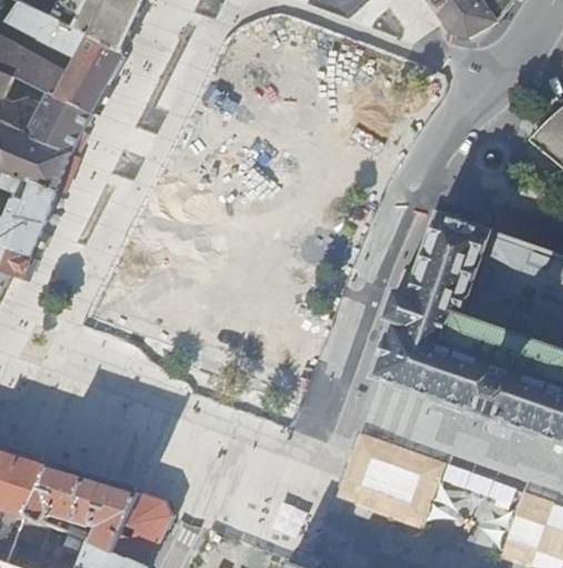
[(106,80),(119,53),(50,18),(33,8),(24,5),(16,0),(2,21),(71,57),(62,73),(0,38),(0,71),(13,78),(88,113),(106,80)]
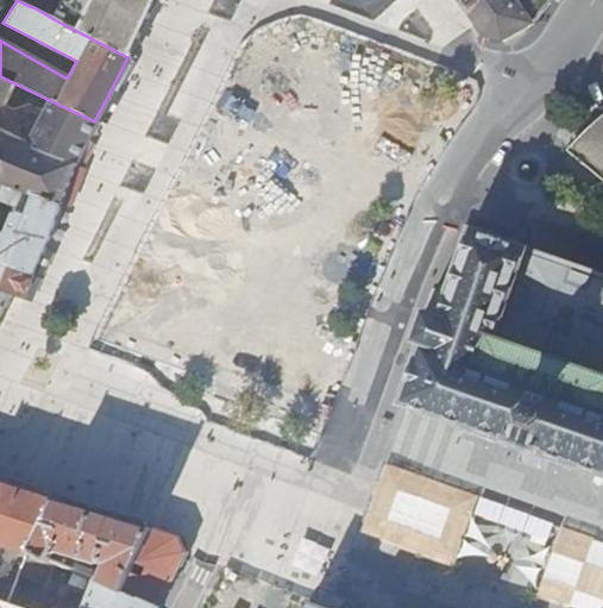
[(58,10),(63,0),(29,0),(26,5),(36,8),(54,19),(58,10)]
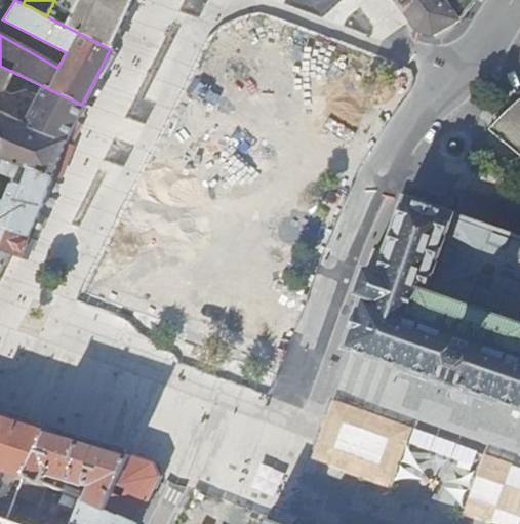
[(131,0),(134,1),(134,0),(54,0),(50,8),(46,16),(110,49),(114,42),(127,14),(124,12),(127,9),(118,4),(120,0),(131,0)]
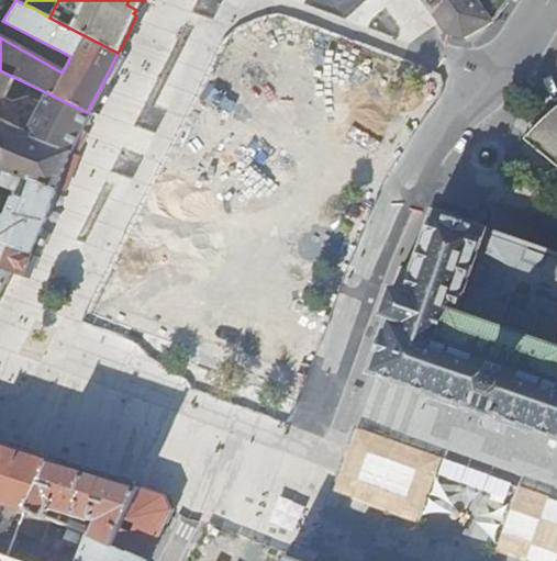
[(136,15),(144,1),(141,0),(129,0),(126,4),(136,10),(133,13),(136,15)]
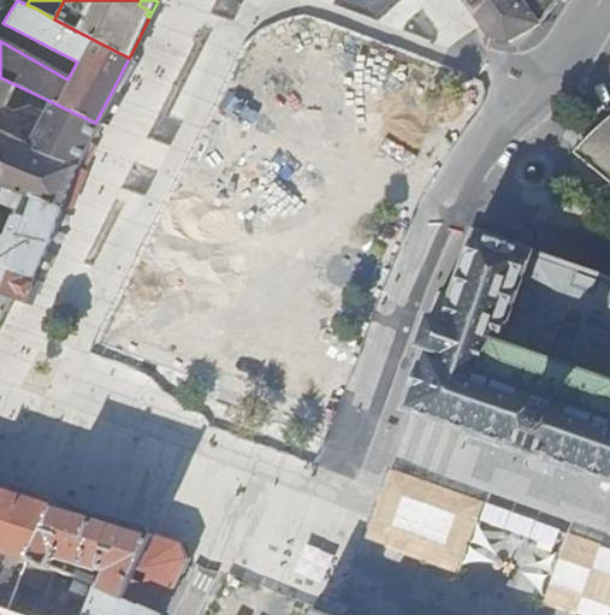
[(504,41),(536,24),(520,0),(460,0),(486,36),(504,41)]
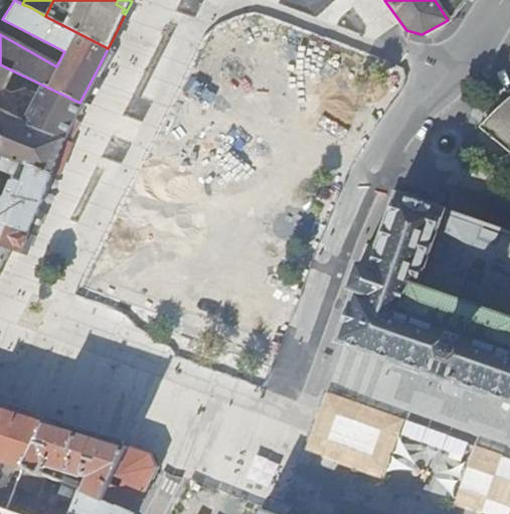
[(0,153),(47,171),(63,135),(65,130),(79,103),(12,70),(0,64),(0,153)]
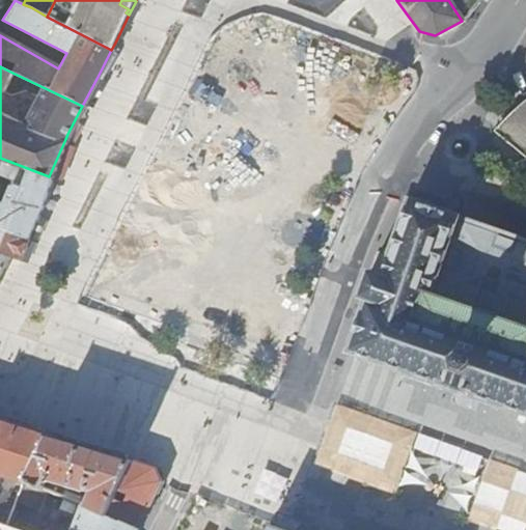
[(525,98),(499,121),(489,132),(522,160),(491,170),(495,183),(525,170),(525,98)]
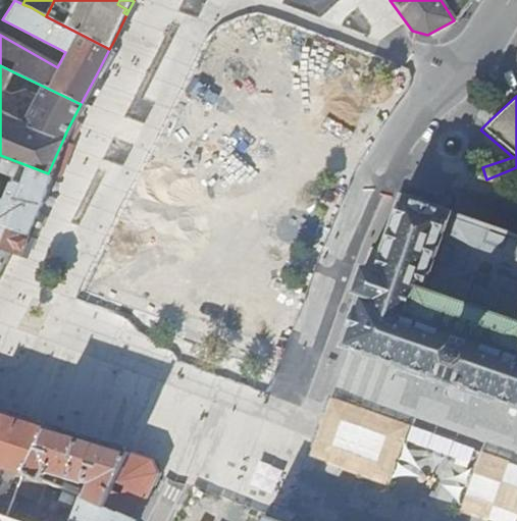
[(39,202),(48,173),(0,155),(0,171),(9,174),(0,197),(0,223),(26,233),(39,202)]
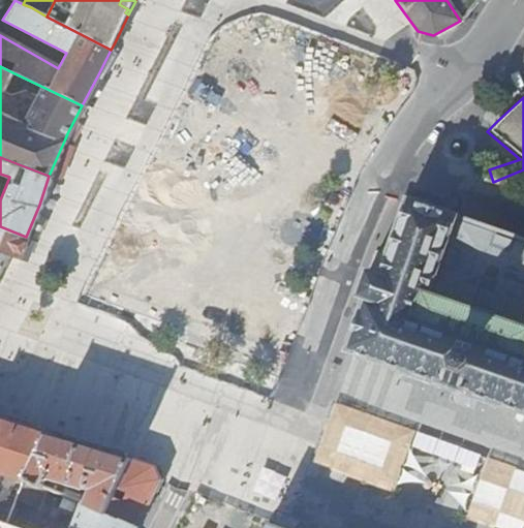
[(410,198),(404,196),(401,204),(402,204),(396,223),(395,222),(393,228),(394,229),(387,248),(386,248),(383,254),(384,254),(374,280),(375,280),(368,301),(364,299),(364,298),(362,297),(360,303),(361,303),(346,344),(345,344),(342,351),(348,353),(348,352),(372,361),(372,362),(377,364),(378,363),(402,371),(401,374),(406,376),(407,373),(431,381),(431,384),(436,386),(437,383),(461,392),(460,395),(465,397),(467,394),(491,402),(490,405),(495,407),(496,404),(520,411),(520,413),(523,414),(523,240),(455,217),(456,215),(409,199),(410,198)]
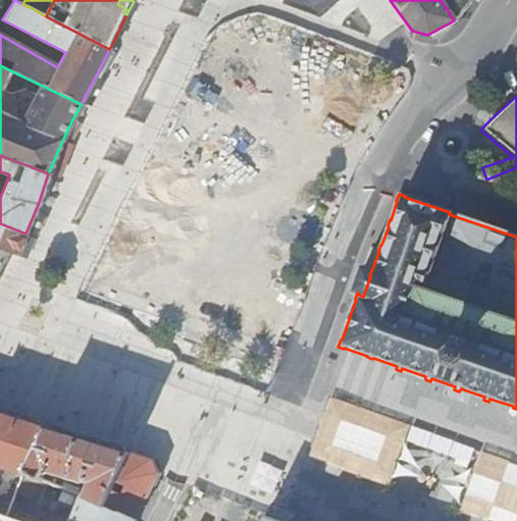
[(22,241),(26,233),(0,223),(0,249),(6,252),(15,255),(22,241)]
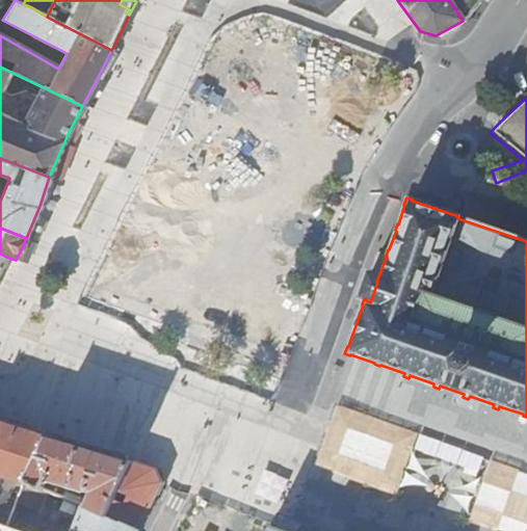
[(0,530),(1,530),(3,527),(17,494),(23,481),(44,433),(28,429),(0,421),(0,530)]
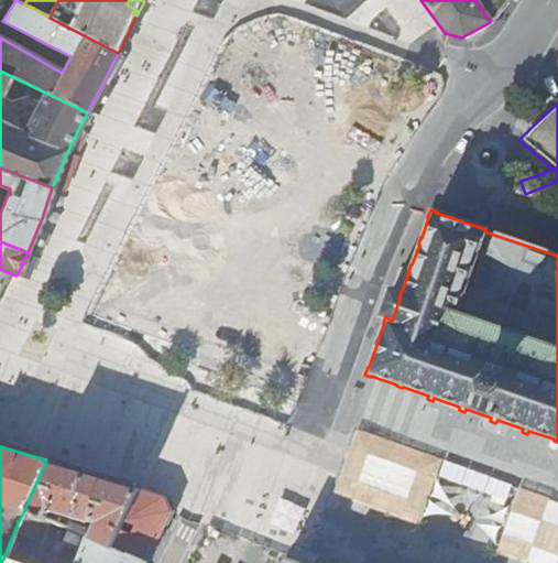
[(86,473),(46,459),(24,510),(40,518),(45,505),(85,523),(85,522),(90,524),(86,538),(107,547),(134,487),(86,473)]
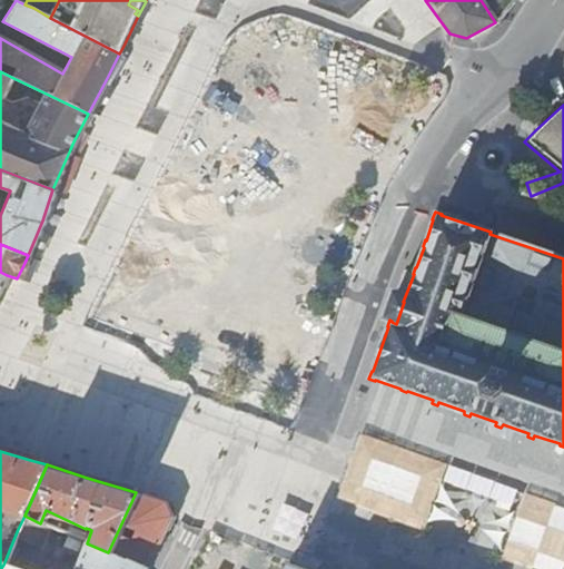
[(40,523),(25,516),(18,529),(3,565),(13,568),(21,568),(37,530),(50,535),(49,540),(79,552),(73,568),(142,568),(169,517),(162,501),(150,498),(136,492),(108,552),(87,543),(80,540),(61,532),(40,523)]
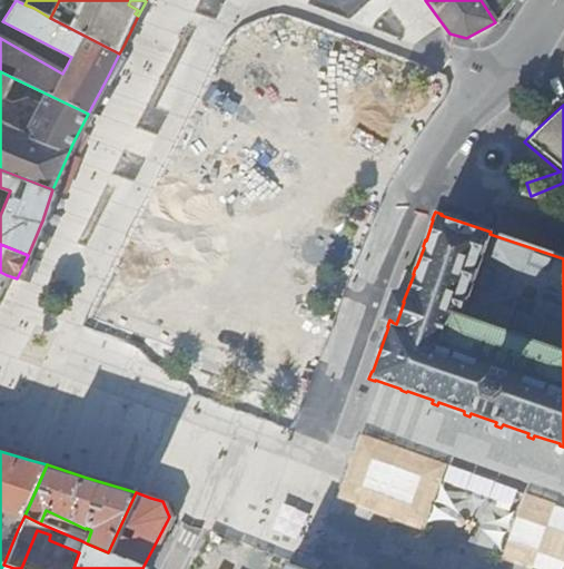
[(63,527),(61,532),(80,540),(82,533),(63,527)]
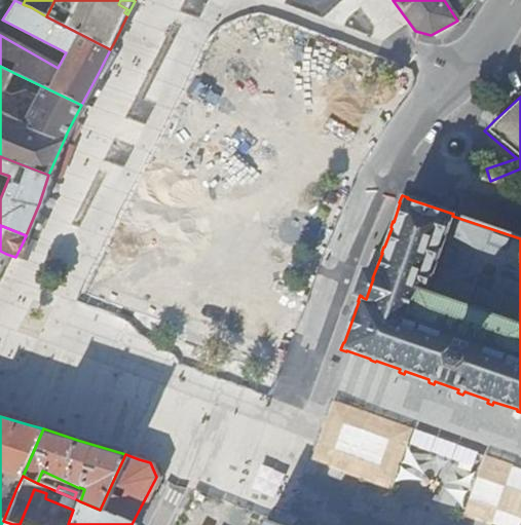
[(263,524),(266,518),(219,499),(189,489),(170,524),(263,524)]
